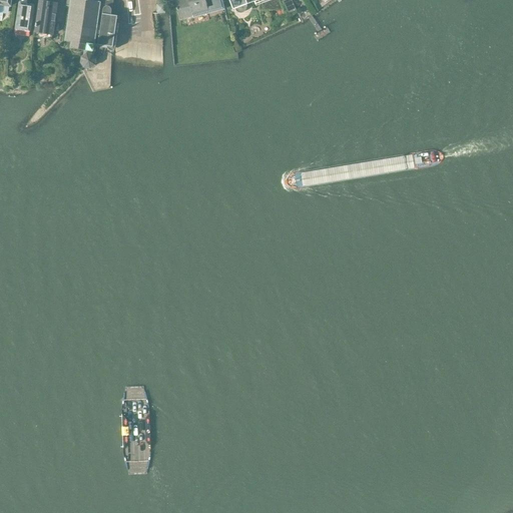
[(71,0),(65,41),(71,42),(70,48),(84,50),(83,55),(81,57),(80,63),(83,67),(89,68),(94,65),(95,58),(93,57),(95,45),(93,45),(93,44),(107,47),(112,47),(115,23),(119,24),(120,16),(111,15),(112,0),(71,0)]
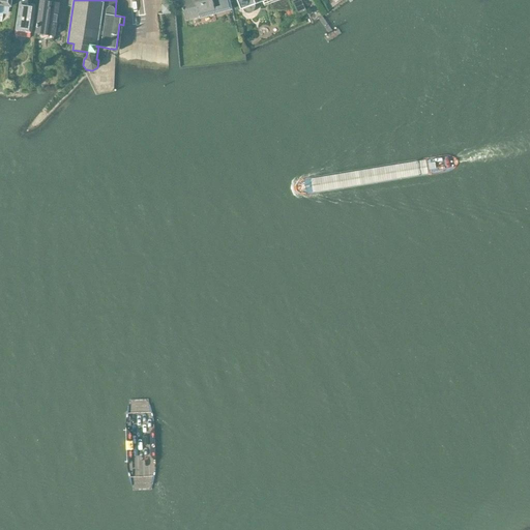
[(196,19),(214,15),(210,0),(182,0),(180,1),(185,20),(196,17),(196,19)]
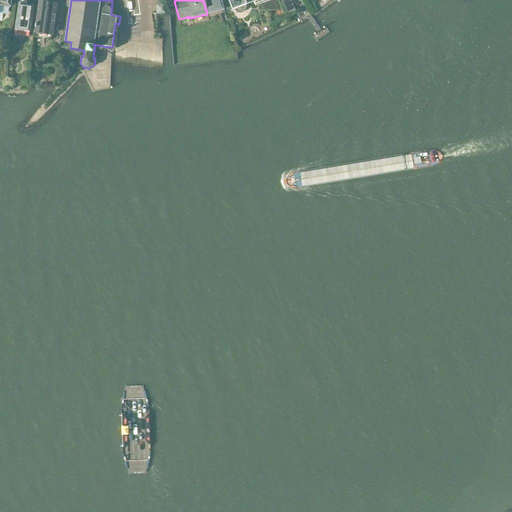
[(220,0),(210,0),(212,6),(213,12),(223,9),(220,0)]
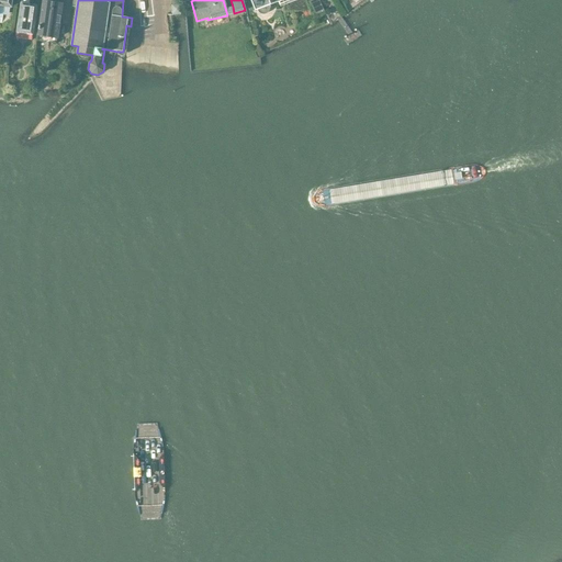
[(269,4),(281,0),(249,0),(254,11),(257,10),(258,12),(260,13),(262,14),(266,14),(268,12),(269,10),(270,8),(269,4)]
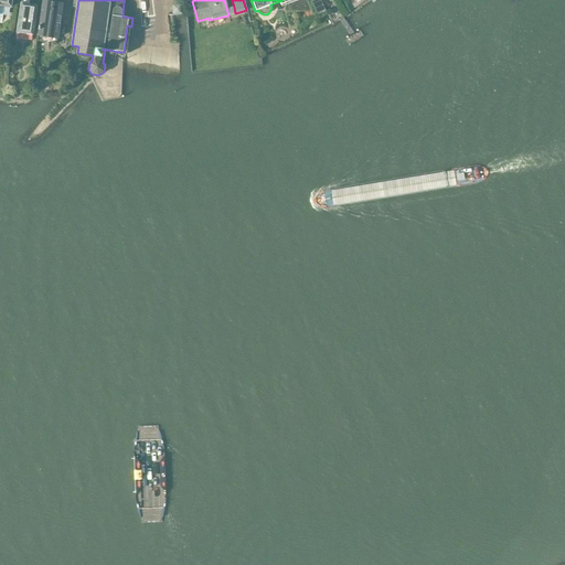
[(317,16),(326,11),(320,0),(310,0),(317,16)]
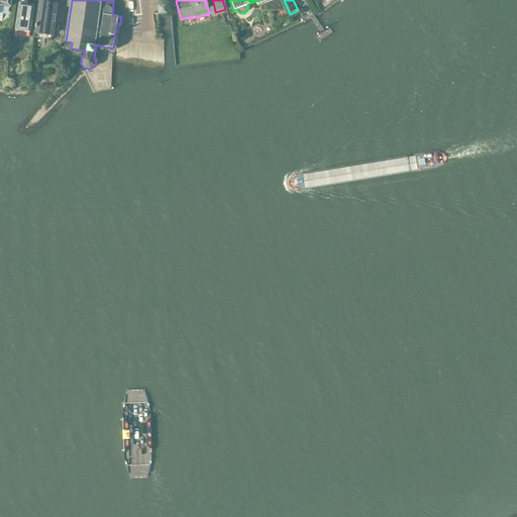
[(26,2),(18,1),(15,29),(29,31),(33,5),(26,4),(26,2)]
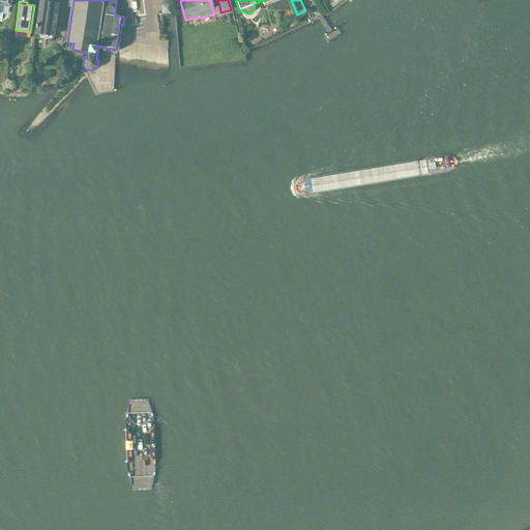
[(35,34),(34,38),(53,41),(54,36),(58,4),(55,3),(39,1),(35,34)]
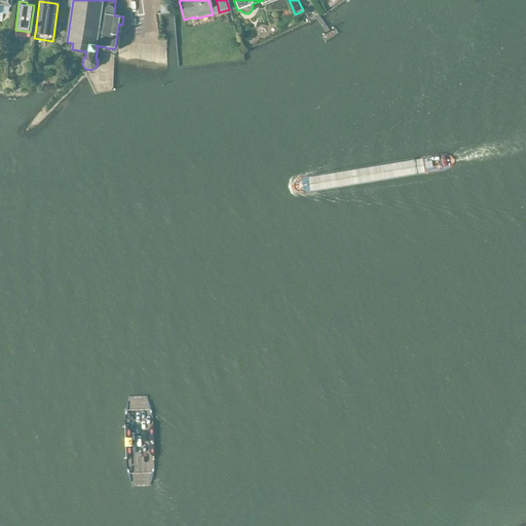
[(160,13),(168,13),(167,4),(160,5),(160,13)]
